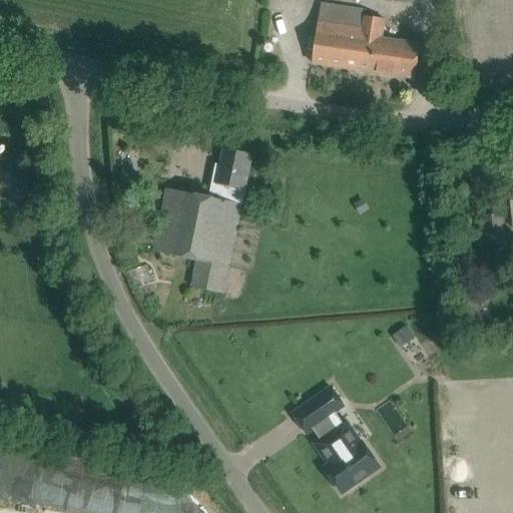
[(416,79),(419,59),(421,46),(381,40),(384,20),(365,17),(366,10),(321,3),(312,63),(416,79)]
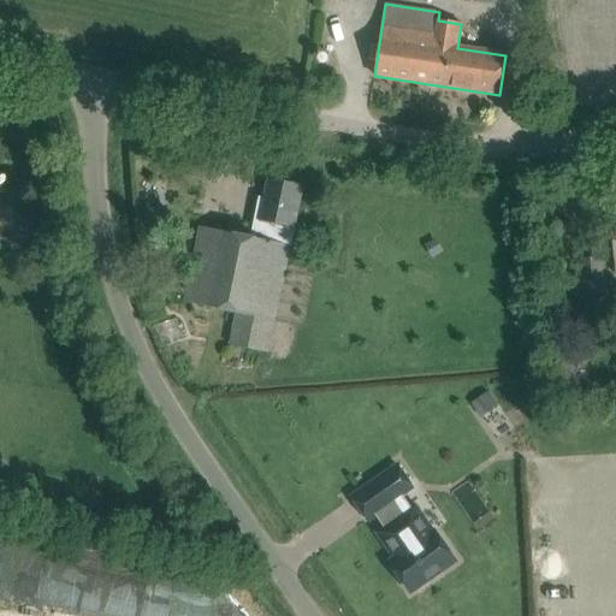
[(195,256),(185,303),(237,314),(230,345),(268,354),(291,246),(303,187),(268,179),(265,200),(260,199),(254,226),(260,227),(258,238),(201,227),(195,256)]
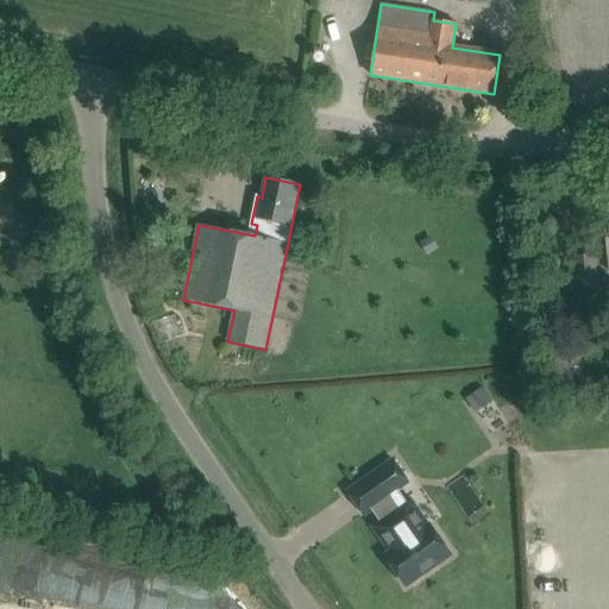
[(575,258),(578,294),(597,293),(595,257),(575,258)]
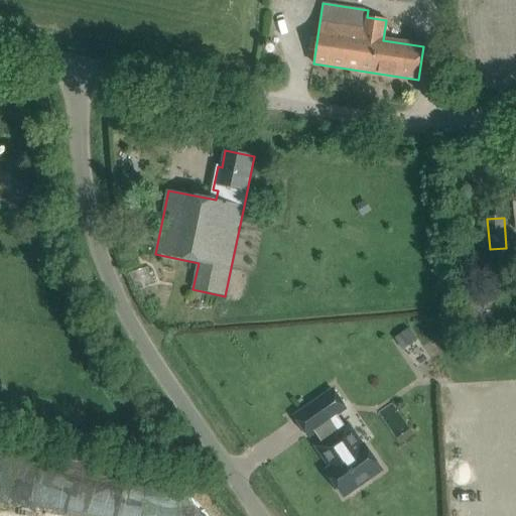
[(417,343),(409,331),(394,341),(402,353),(417,343)]
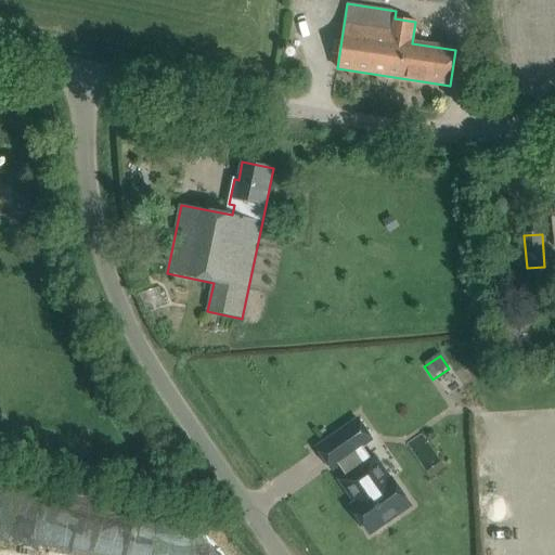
[(358,420),(317,448),(332,469),(338,465),(346,476),(340,480),(357,503),(351,506),(370,534),(404,511),(395,497),(401,492),(392,478),(383,485),(355,443),(369,434),(358,420)]
